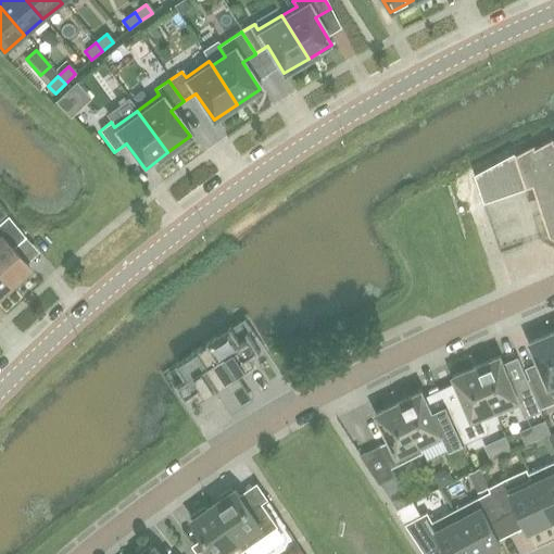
[(512,154),(473,176),(482,204),(530,187),(548,238),(553,240),(553,142),(552,143),(551,142),(552,141),(551,140),(532,150),(532,148),(533,148),(532,147),(514,156),(512,154)]
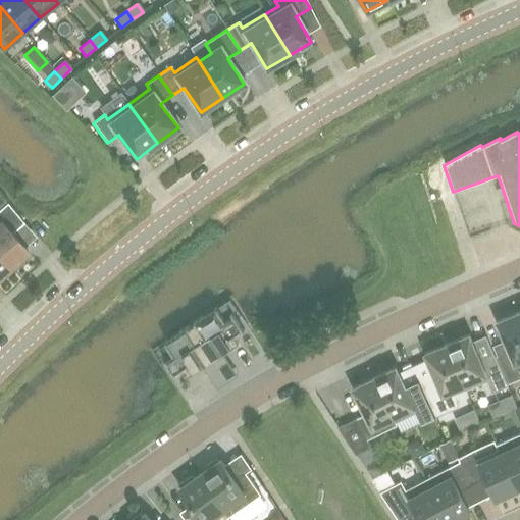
[(9,235),(21,223),(4,203),(0,207),(0,259),(9,270),(22,258),(20,255),(24,251),(9,235)]
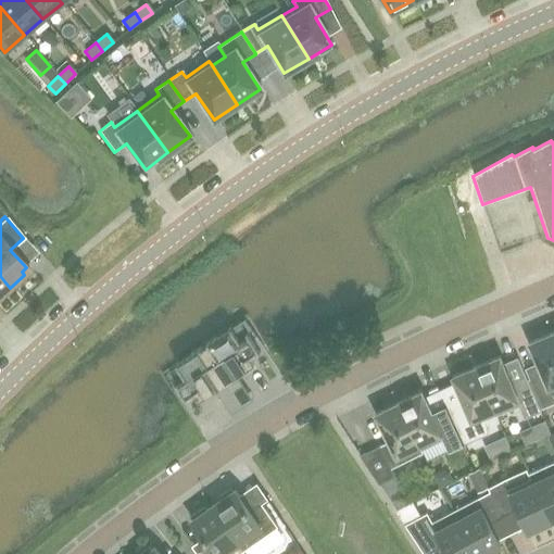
[(0,297),(10,288),(0,276),(0,297)]
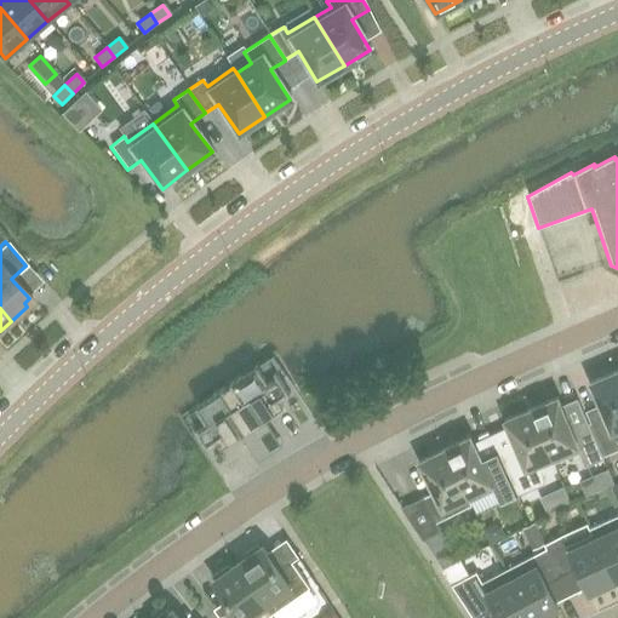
[(230,389),(227,392),(253,431),(267,423),(265,422),(284,410),(280,404),(290,396),(275,375),(264,381),(257,370),(230,388),(230,389)]
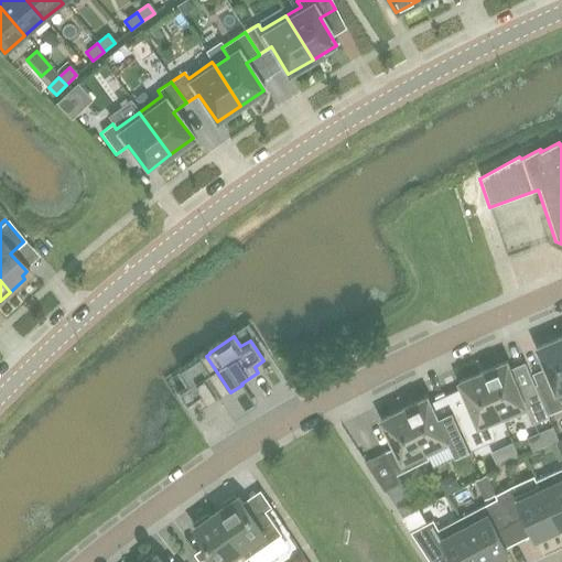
[(536,349),(548,379),(536,384),(549,414),(561,408),(555,393),(561,390),(561,346),(559,339),(536,349)]
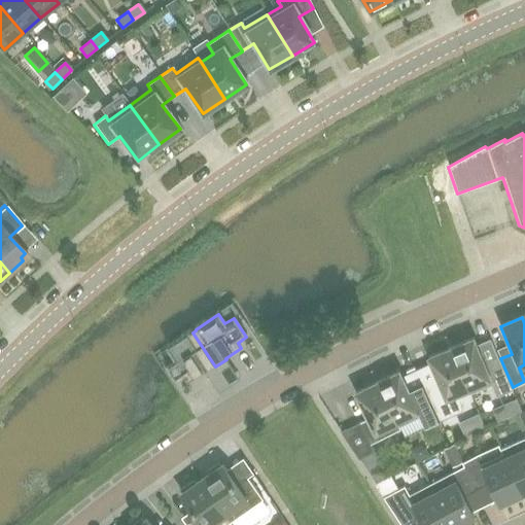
[(164,364),(176,383),(185,378),(188,383),(204,373),(204,374),(215,366),(193,333),(189,335),(189,334),(166,349),(172,359),(164,364)]
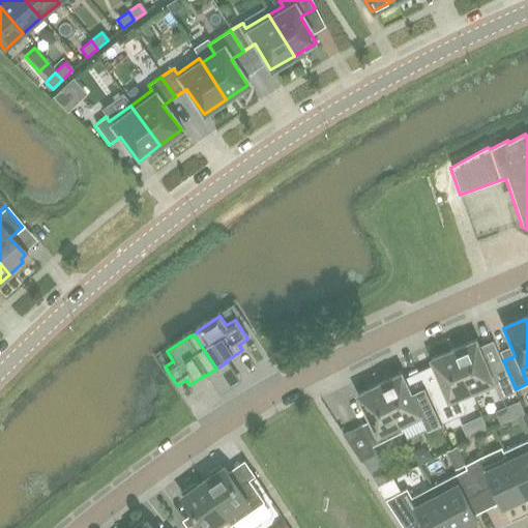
[(452,350),(470,392),(469,392),(471,397),(493,388),(498,400),(514,393),(501,363),(487,370),(474,341),(452,350)]
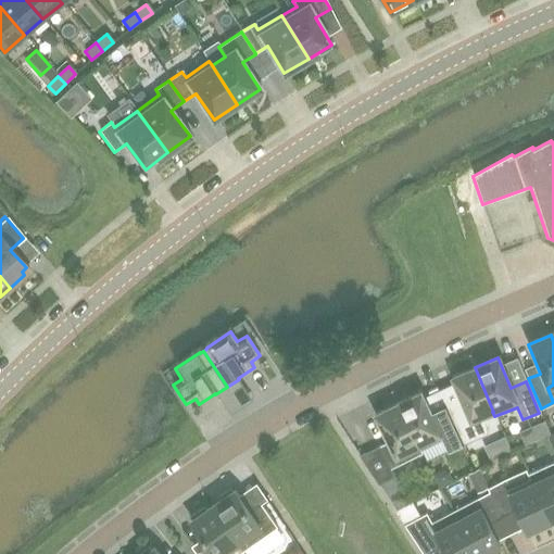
[(482,416),(492,412),(493,412),(475,367),(451,377),(464,407),(449,414),(463,444),(487,433),(485,420),(482,416)]
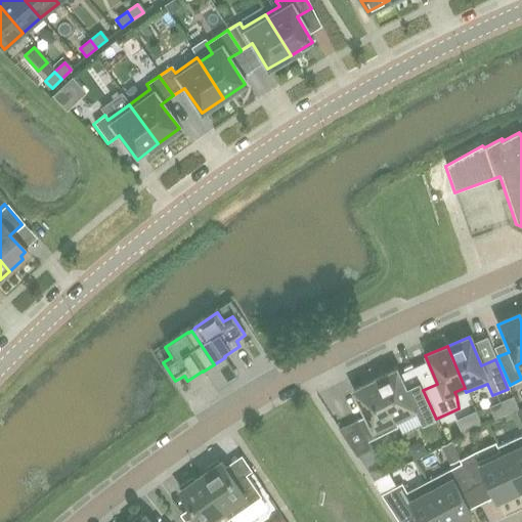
[(395,370),(374,380),(396,425),(417,415),(422,426),(436,419),(423,390),(408,397),(395,370)]
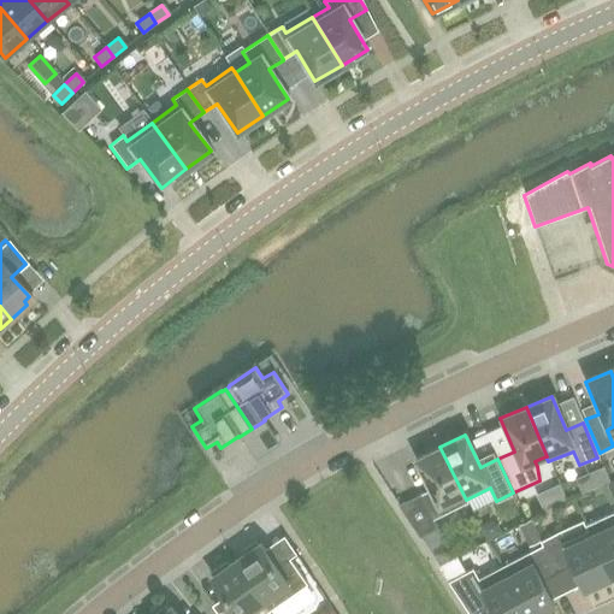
[(466,500),(440,447),(414,460),(429,490),(419,495),(431,520),(467,502),(466,500)]
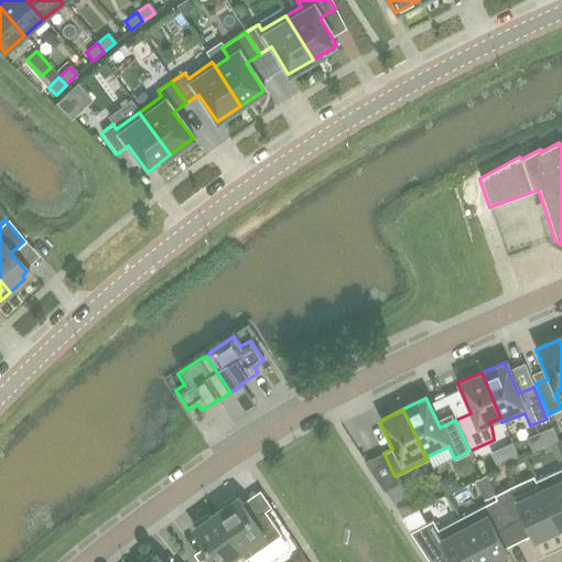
[(395,476),(384,453),(364,463),(382,493),(399,484),(395,476)]
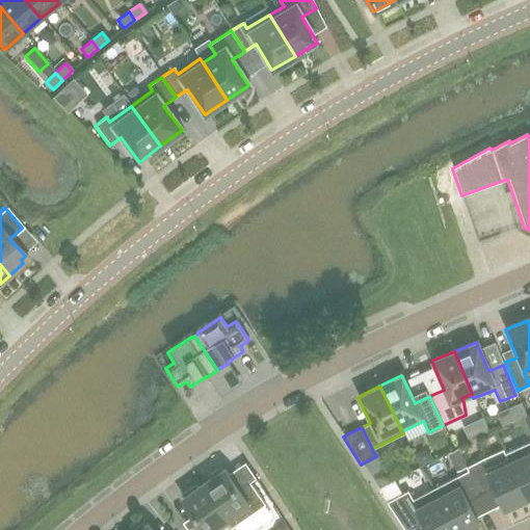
[(503,455),(505,459),(506,458),(525,499),(529,496),(529,451),(527,444),(503,455)]
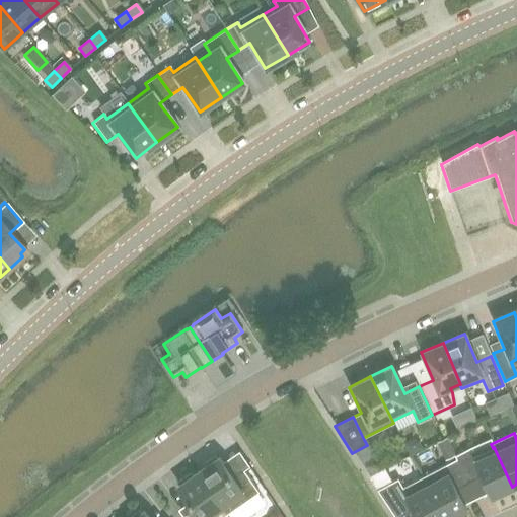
[(494,447),(493,448),(473,456),(469,448),(453,456),(455,460),(456,459),(468,483),(481,475),(490,497),(512,487),(494,447)]
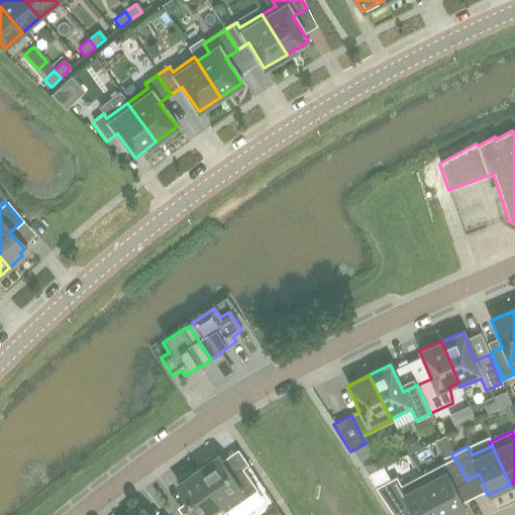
[(231,477),(217,456),(215,458),(213,455),(201,464),(203,467),(197,471),(226,512),(256,491),(241,470),(231,477)]
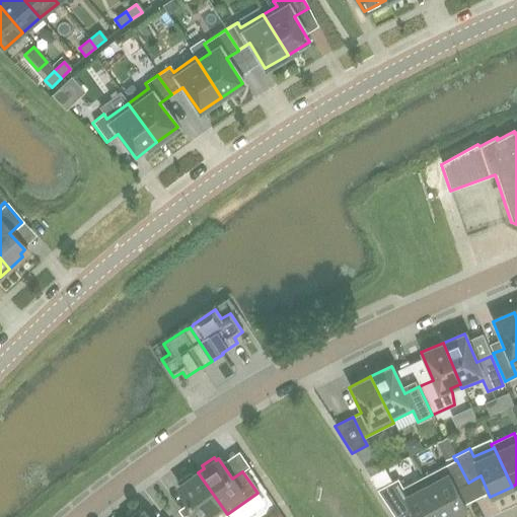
[(455,460),(422,477),(442,516),(449,516),(465,509),(455,490),(468,483),(456,459),(455,460)]
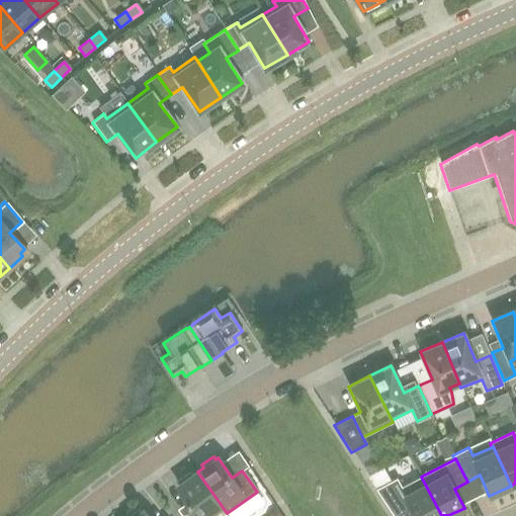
[(223,515),(227,513),(197,471),(190,477),(188,474),(177,482),(179,485),(176,487),(190,506),(180,514),(181,515),(223,515)]
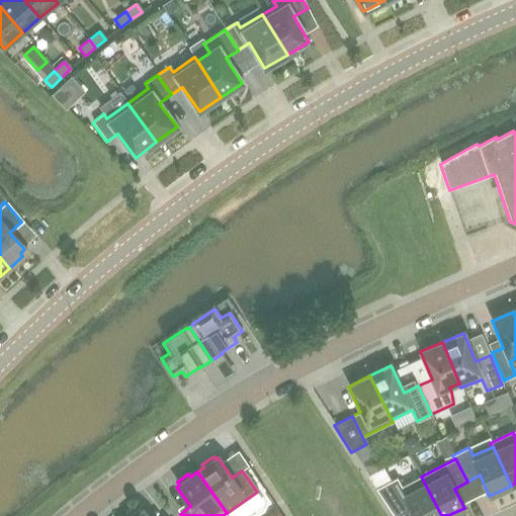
[(441,515),(421,477),(401,487),(397,478),(375,489),(394,515),(399,515),(411,509),(414,515),(441,515)]
